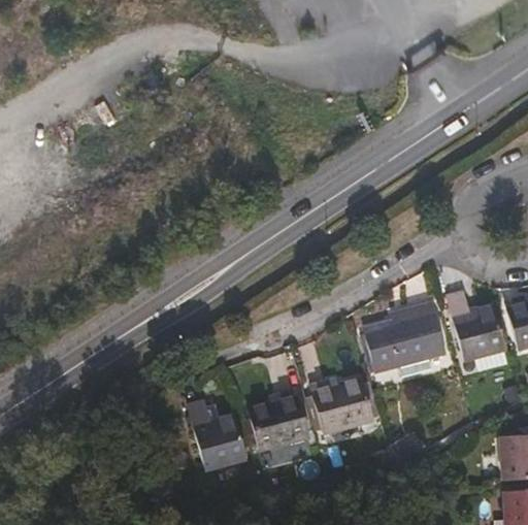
[(465,362),(505,352),(493,306),(470,313),(465,295),(448,299),(465,362)]
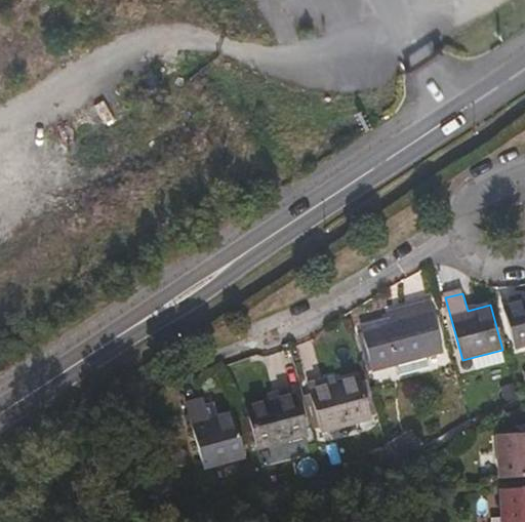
[(516,349),(524,346),(524,304),(522,305),(521,299),(503,305),(516,349)]
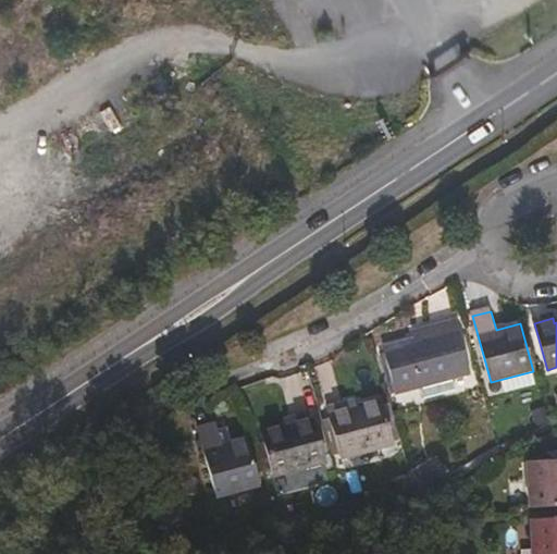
[(453,379),(470,374),(456,323),(437,328),(441,336),(417,343),(386,351),(397,394),(422,388),(453,379)]
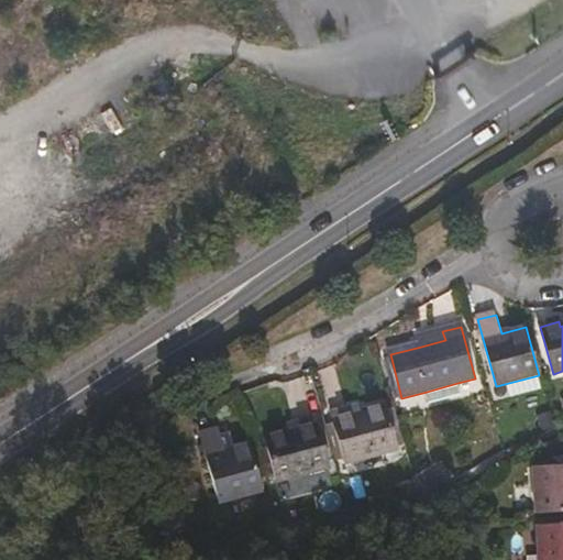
[(421,347),(445,340),(442,331),(418,338),(421,347)]
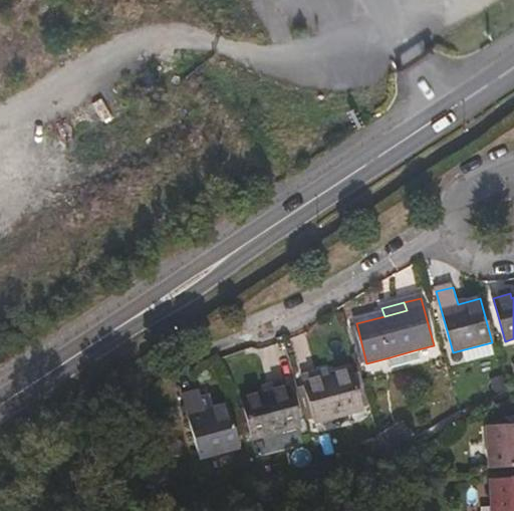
[(393,368),(421,360),(418,349),(390,357),(393,368)]
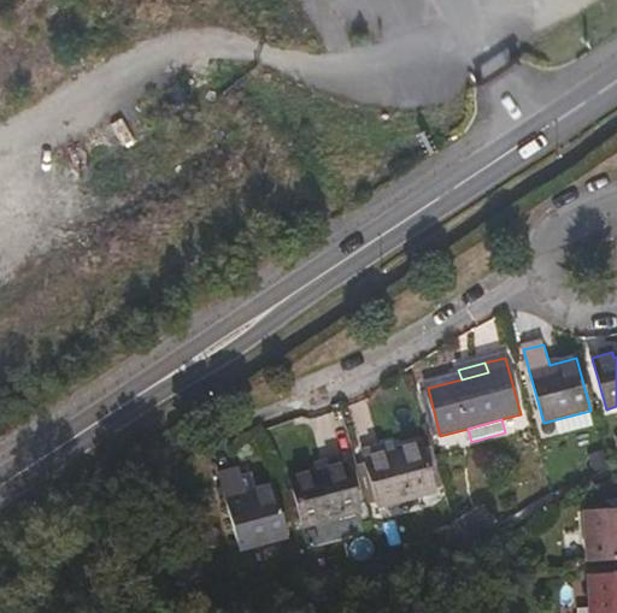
[(436,493),(436,491),(423,447),(422,446),(399,452),(386,455),(383,448),(363,454),(366,466),(377,506),(377,508),(436,493)]
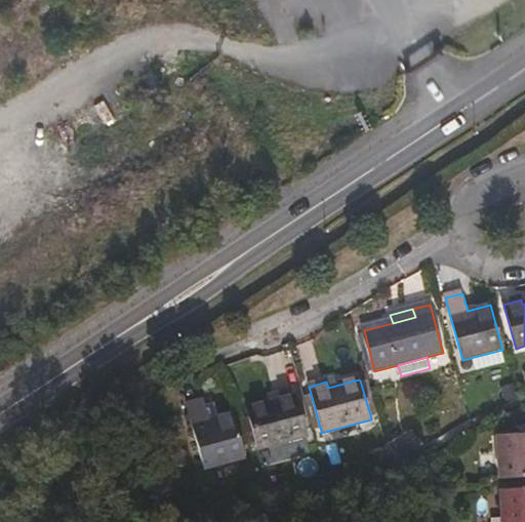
[(328,388),(339,385),(337,379),(326,382),(328,388)]
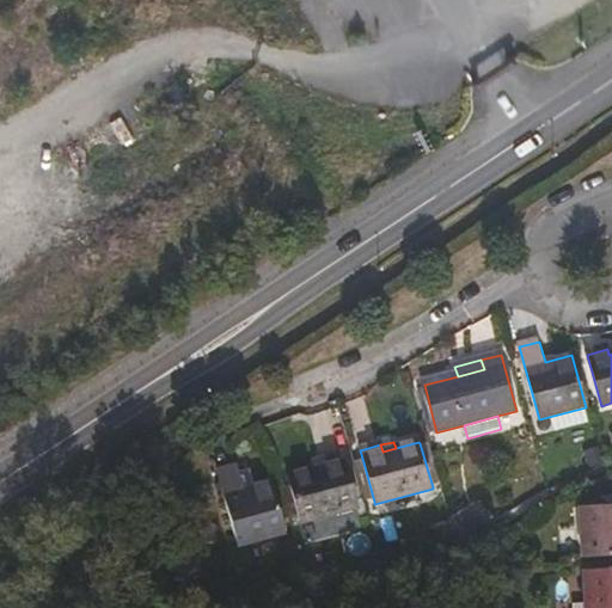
[(433,487),(440,485),(429,442),(420,443),(433,487)]
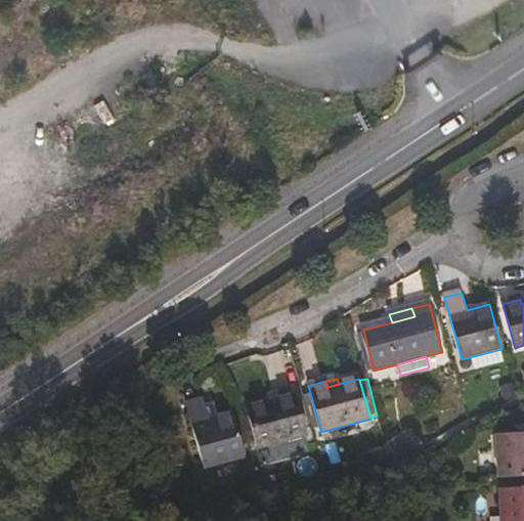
[(257,449),(306,436),(294,390),(275,395),(277,401),(270,403),(247,408),(249,418),(242,420),(248,445),(256,443),(257,449)]
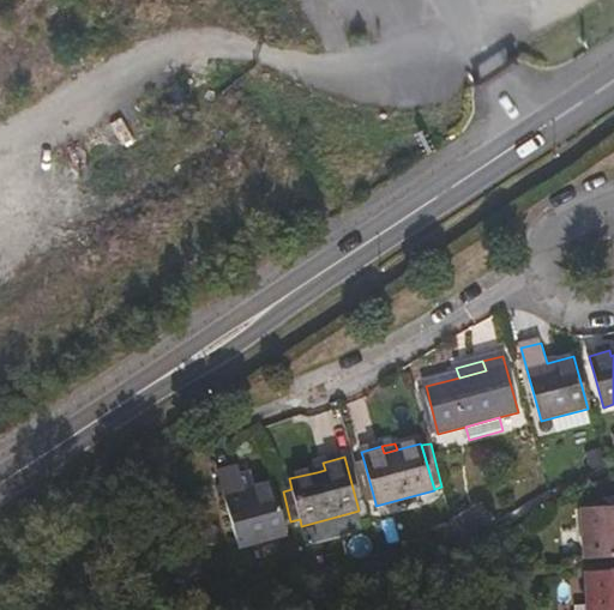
[(317,472),(325,470),(323,463),(315,464),(317,472)]
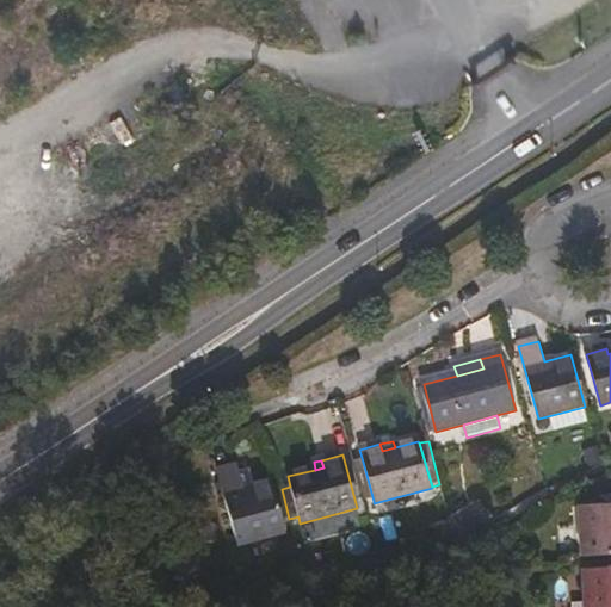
[(364,503),(374,501),(363,462),(355,463),(364,503)]
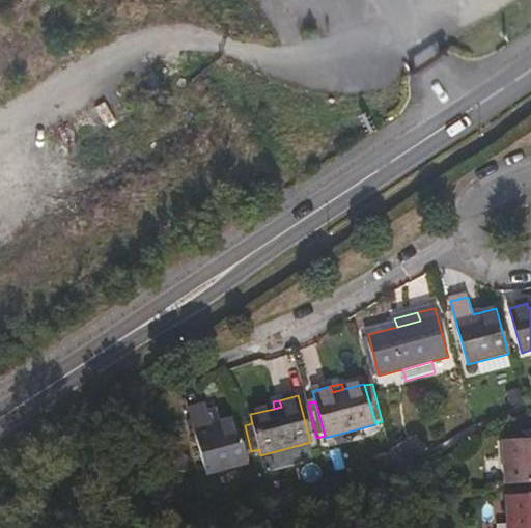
[(244,453),(251,451),(245,425),(236,427),(235,420),(211,426),(206,408),(190,411),(206,474),(247,465),(244,453)]
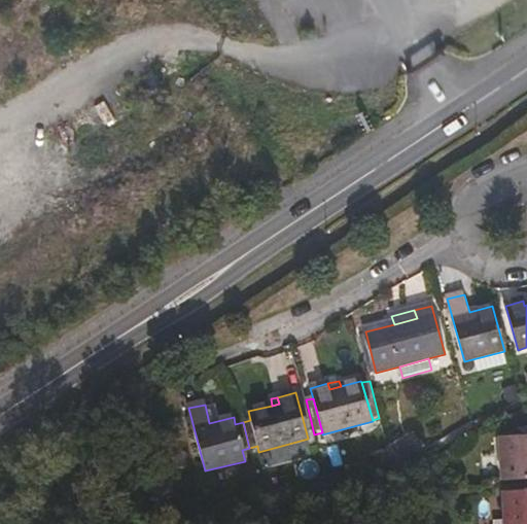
[(526,478),(526,438),(499,440),(502,481),(526,478)]
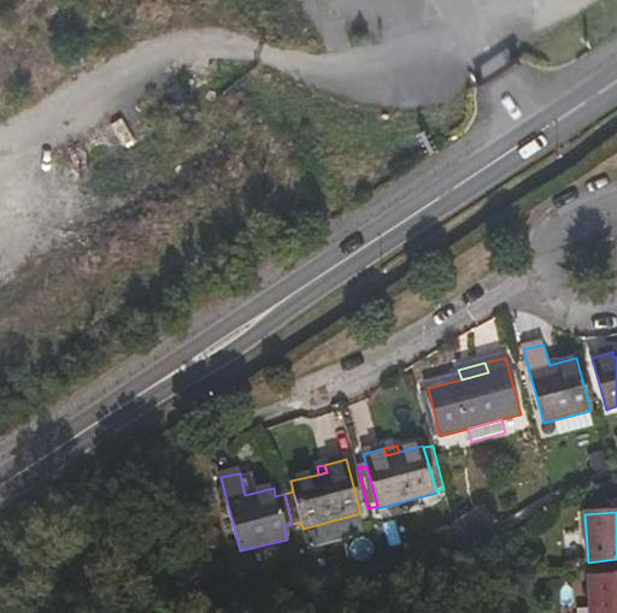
[(616,612),(616,576),(589,579),(592,612),(616,612)]
